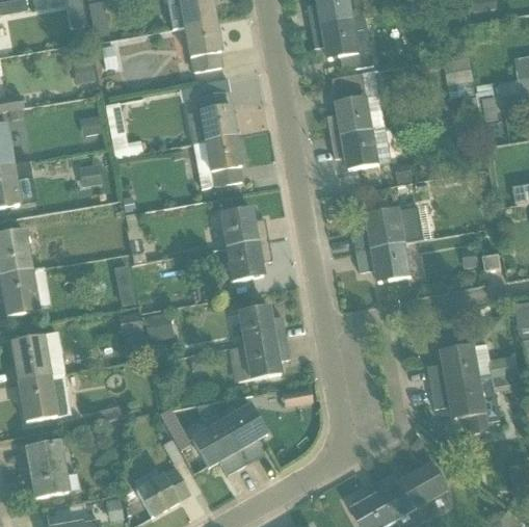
[(95,0),(103,35),(120,31),(111,0),(95,0)]
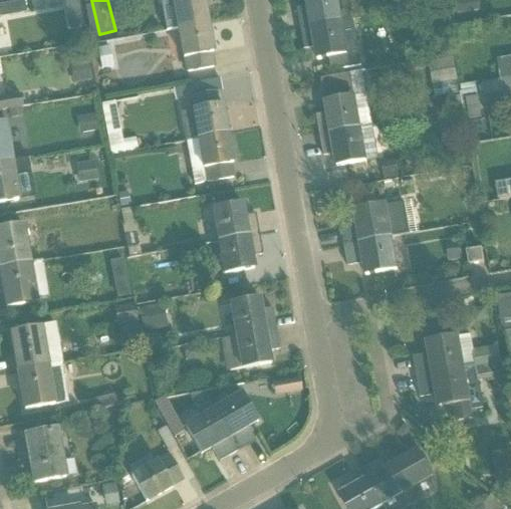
[(171,0),(174,18),(210,12),(207,0),(171,0)]
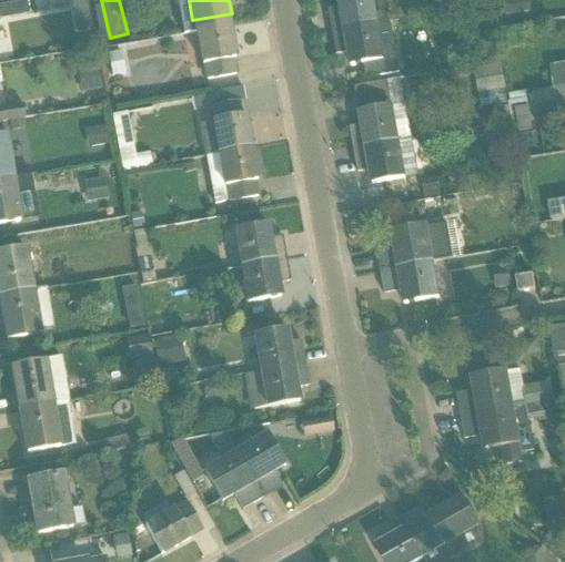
[(340,0),(344,23),(380,18),(376,0),(340,0)]
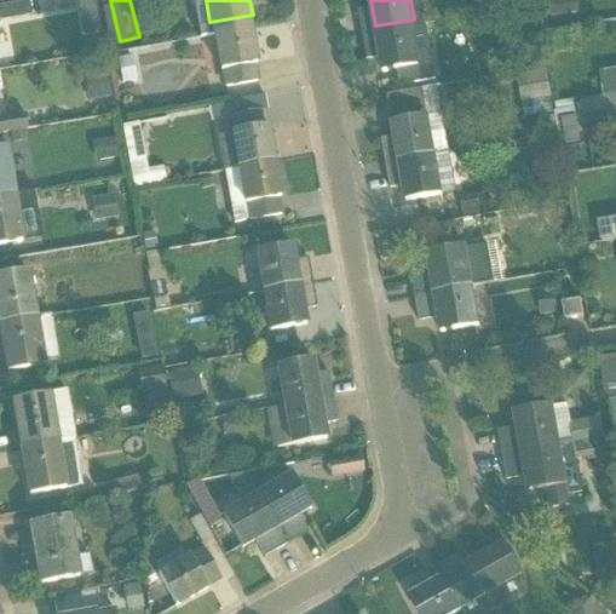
[(217,64),(259,57),(253,15),(209,22),(217,64)]
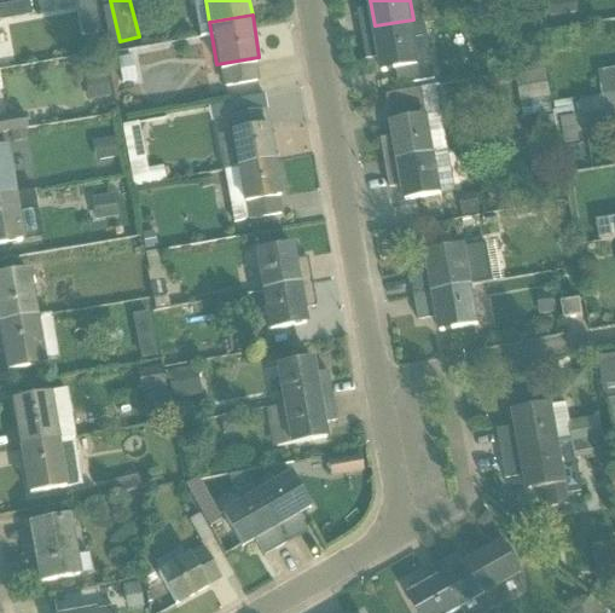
[(382,65),(421,59),(413,19),(375,25),(382,65)]
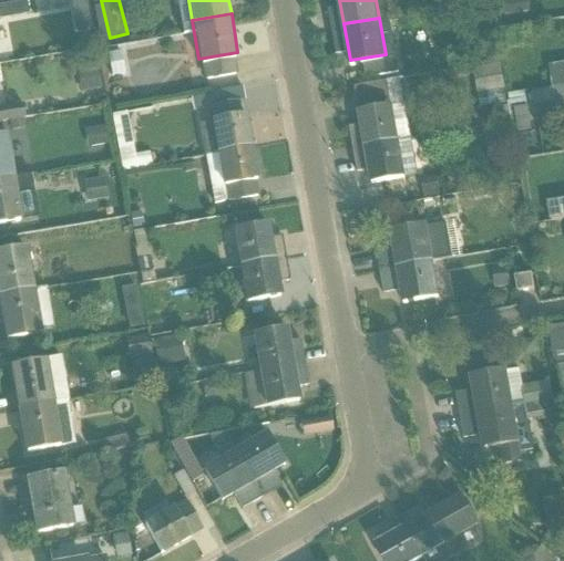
[(134,47),(119,47),(118,71),(134,71),(134,47)]
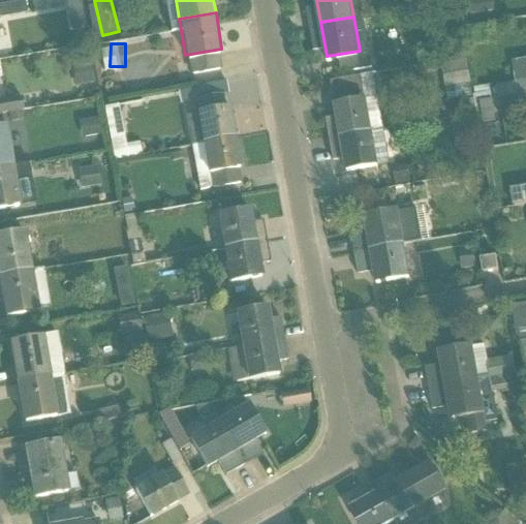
[(525,93),(525,45),(508,49),(515,95),(525,93)]
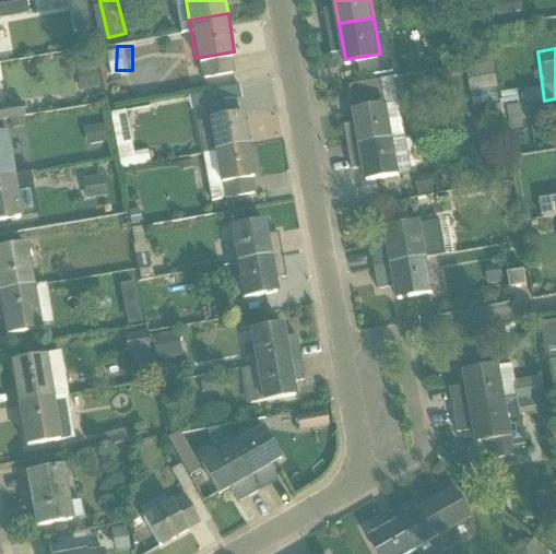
[(505,81),(499,50),(444,60),(449,91),(505,81)]
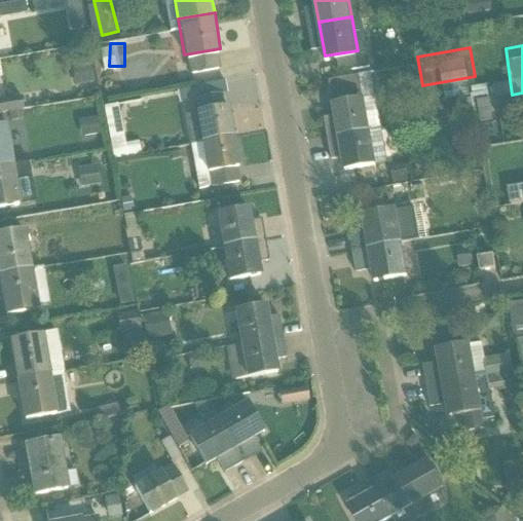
[(332,102),(338,134),(370,127),(364,95),(332,102)]
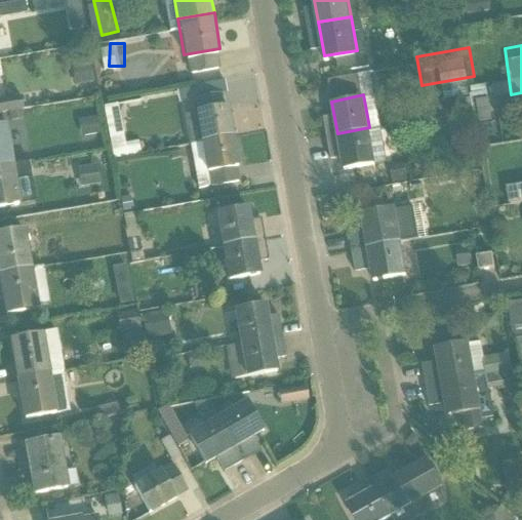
[(149,136),(136,138),(128,98),(113,103),(123,156),(152,150),(149,136)]
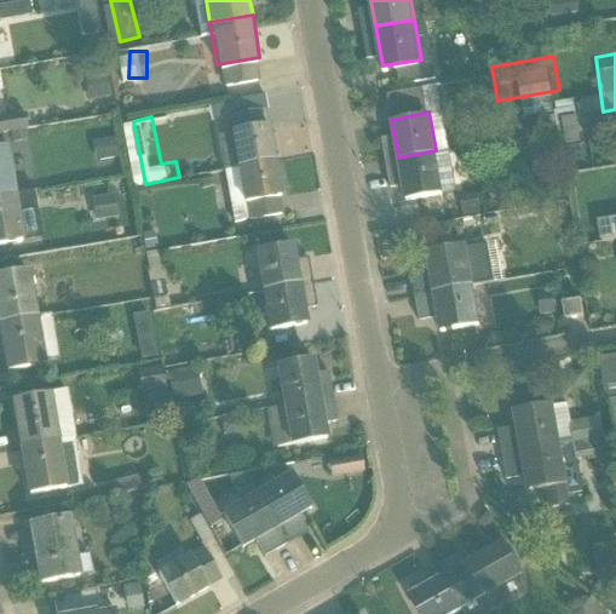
[(226,128),(231,159),(278,151),(272,120),(226,128)]
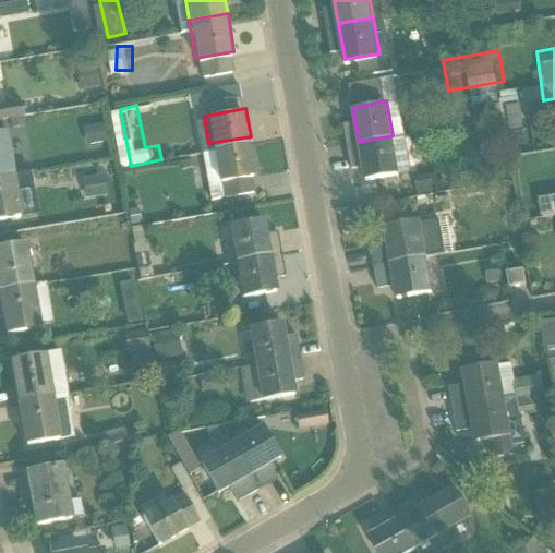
[(112,116),(95,117),(96,141),(115,140),(112,116)]
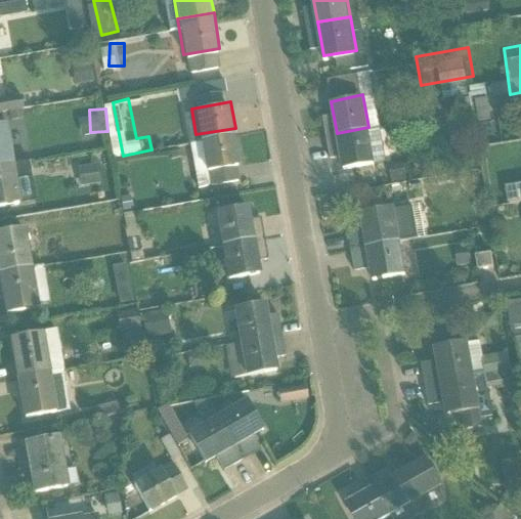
[(0,162),(14,160),(7,120),(0,121),(0,162)]
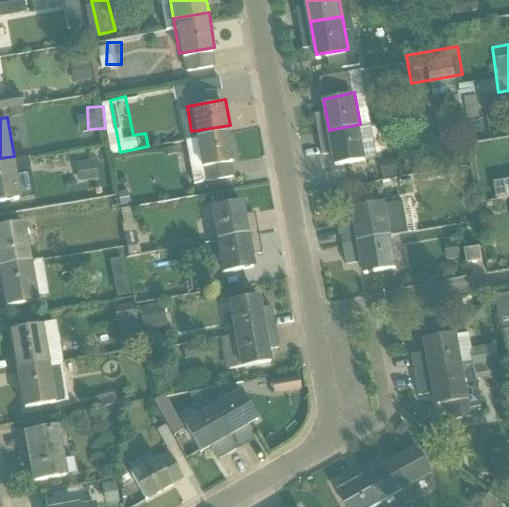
[(335,163),(367,157),(360,124),(329,130),(335,163)]
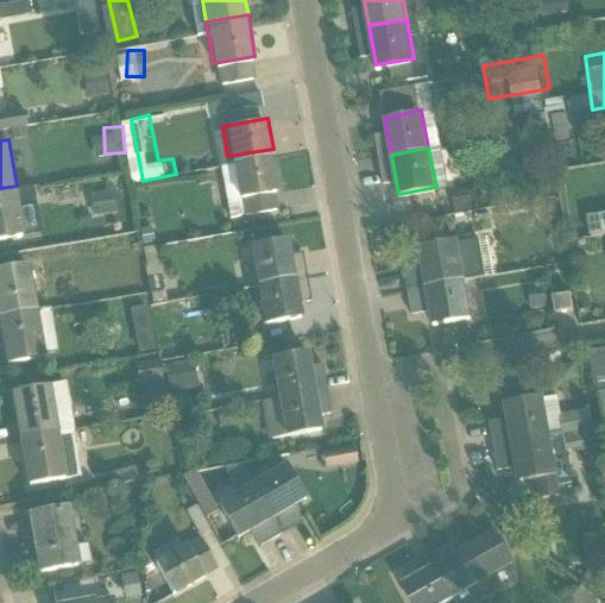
[(233,193),(279,186),(273,149),(227,156),(233,193)]
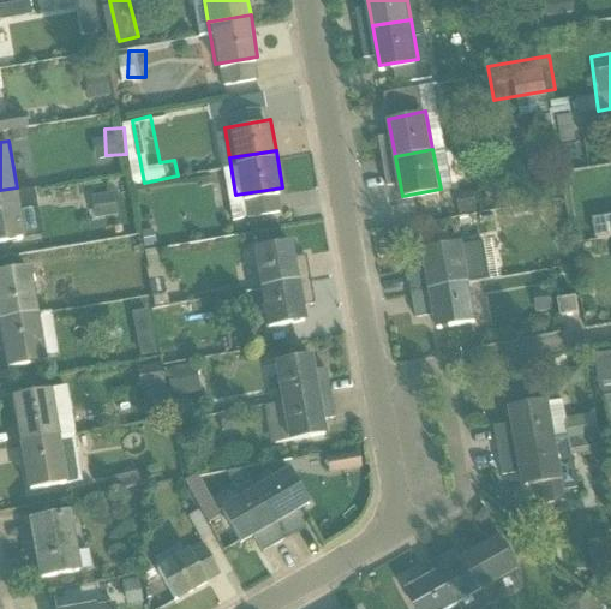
[(474,207),(496,199),(491,183),(469,190),(474,207)]
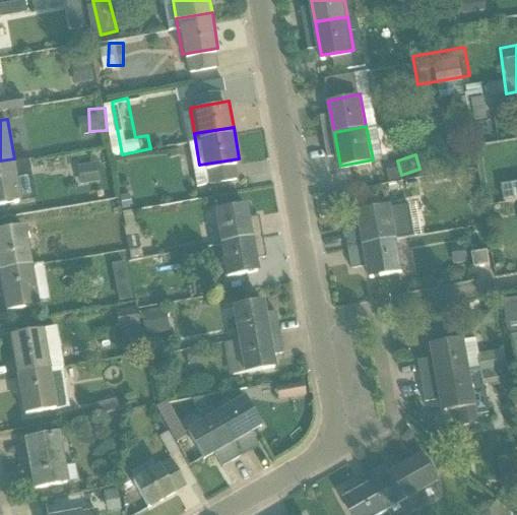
[(85,163),(90,179),(109,173),(103,156),(85,163)]
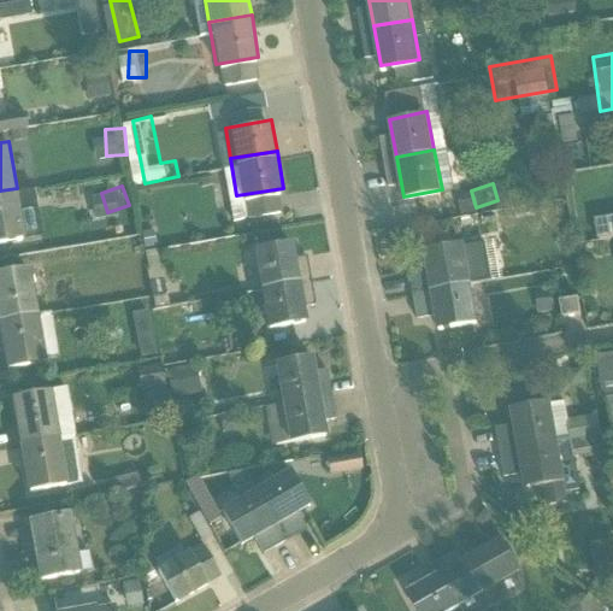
[(0,238),(24,234),(17,188),(0,191),(0,238)]
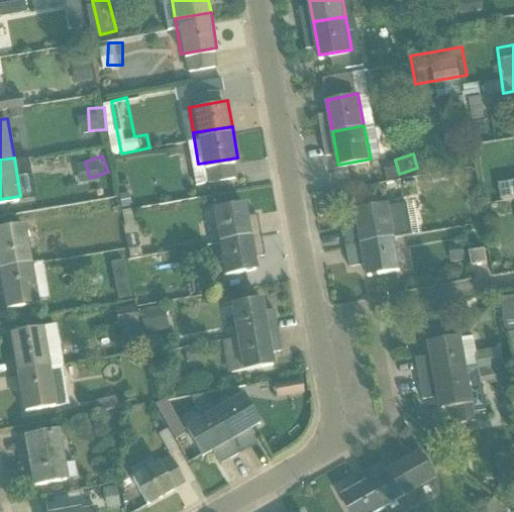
[(211,203),(217,240),(253,234),(246,197),(211,203)]
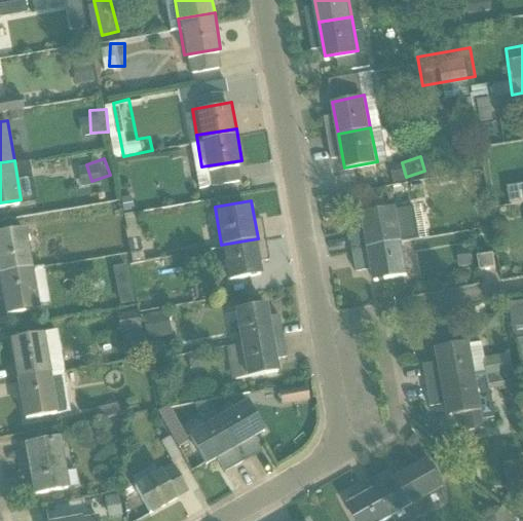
[(360,212),(366,246),(403,238),(396,205),(360,212)]
